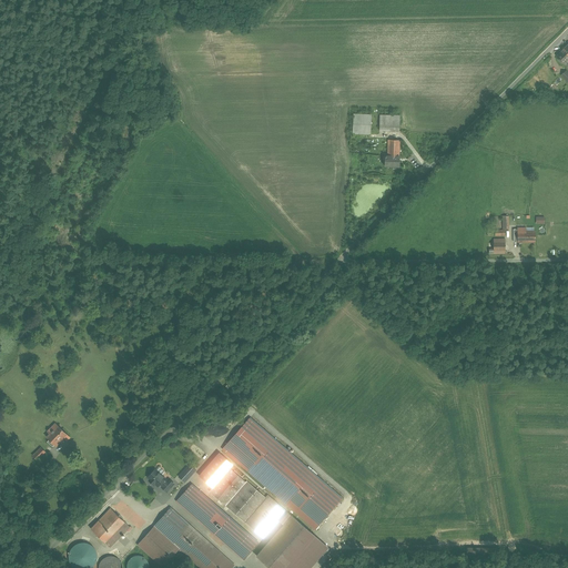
[(567,54),(564,50),(557,57),(567,67),(567,54)]
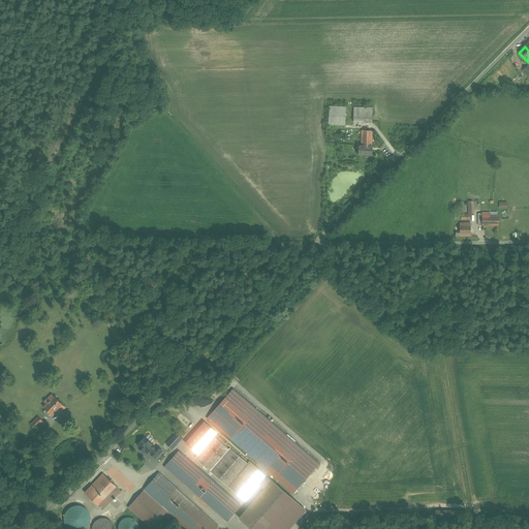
[(345,106),(329,106),(328,125),(345,125),(345,106)]
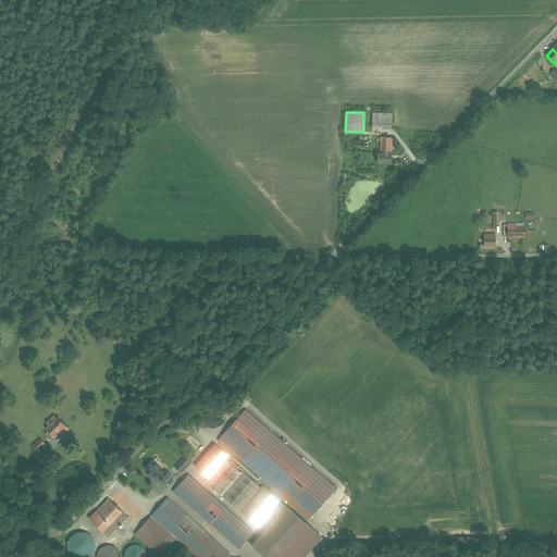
[(392,114),(372,113),(371,128),(391,128),(392,114)]
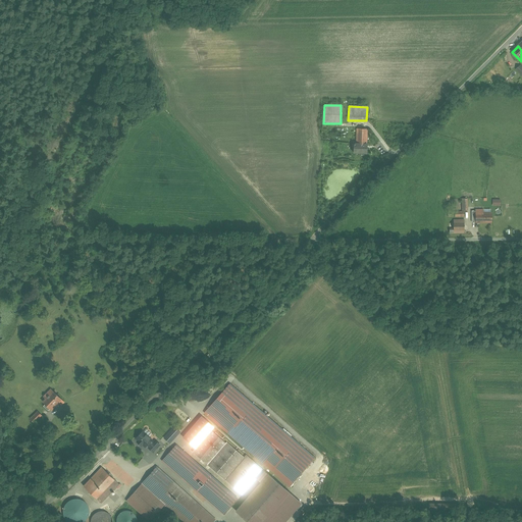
[(367,128),(357,128),(356,143),(353,143),(352,153),(366,153),(367,128)]
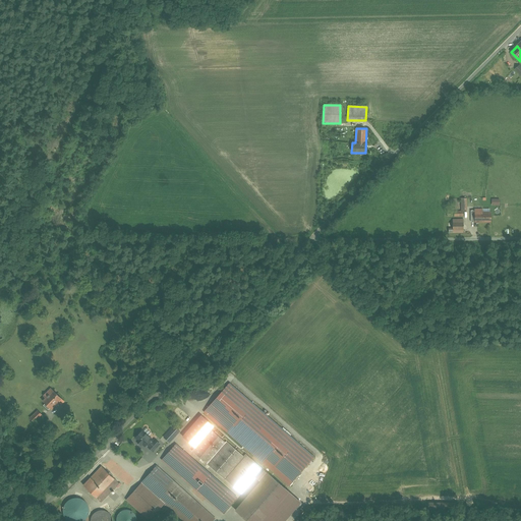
[(471,211),(471,222),(490,222),(490,212),(483,212),(483,209),(474,209),(474,211),(471,211)]
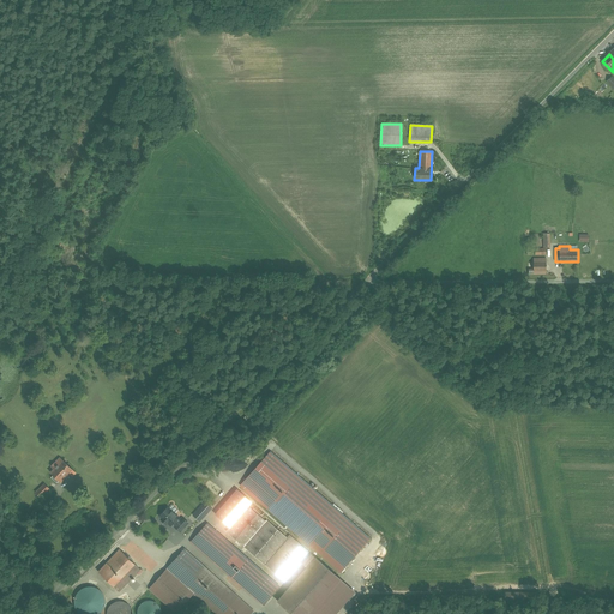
[(546,258),(534,258),(534,269),(529,269),(529,275),(547,275),(546,258)]
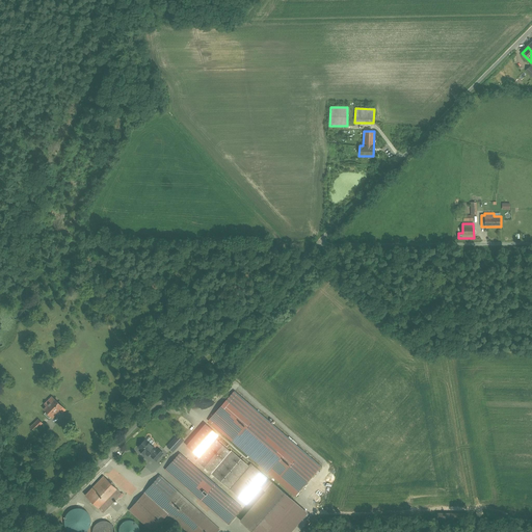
[(233,390),(206,423),(219,434),(295,498),(322,464),(233,390)]
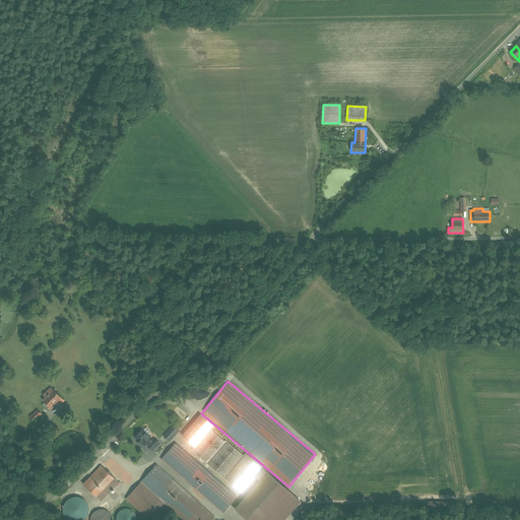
[(63,402),(49,388),(42,395),(44,397),(41,400),(51,409),(57,403),(59,405),(63,402)]
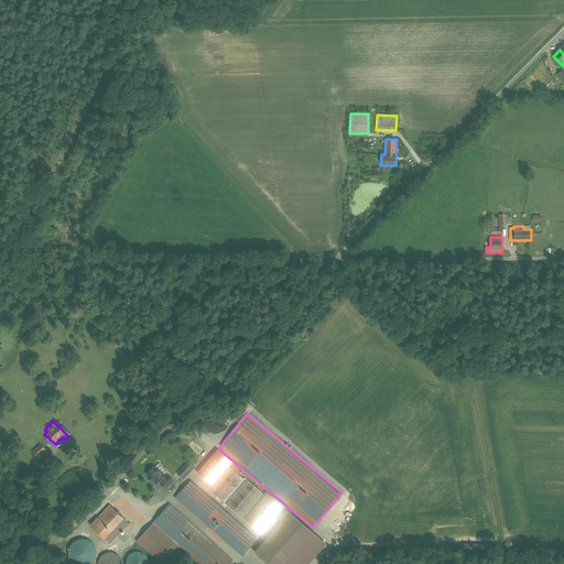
[(44,449),(39,444),(31,452),(36,457),(44,449)]
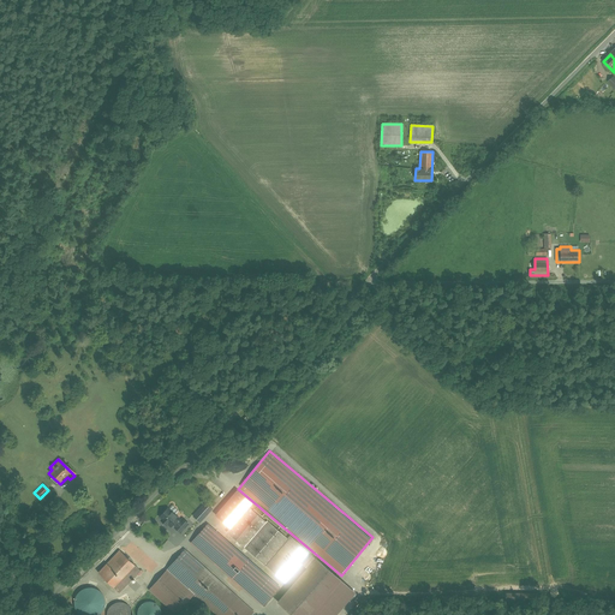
[(254,502),(238,489),(215,515),(231,529),(250,506),(254,502)]
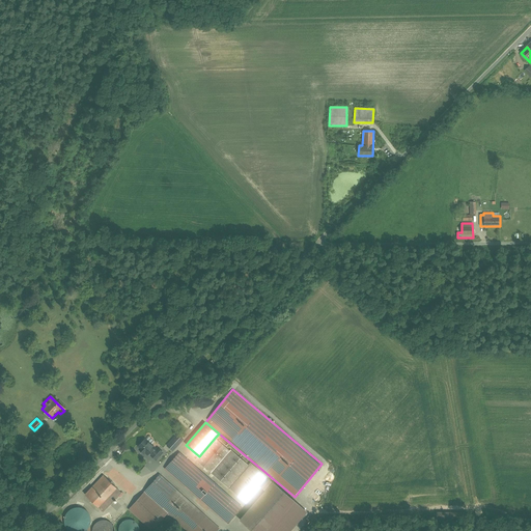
[(165,445),(172,451),(184,440),(176,434),(165,445)]
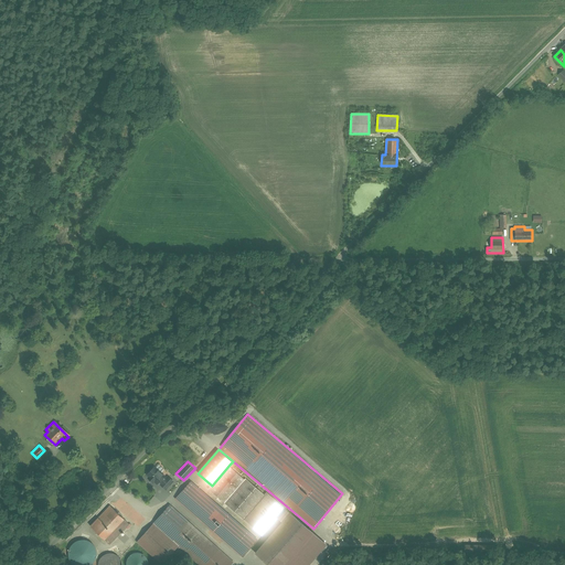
[(171,478),(155,464),(145,475),(162,490),(171,478)]
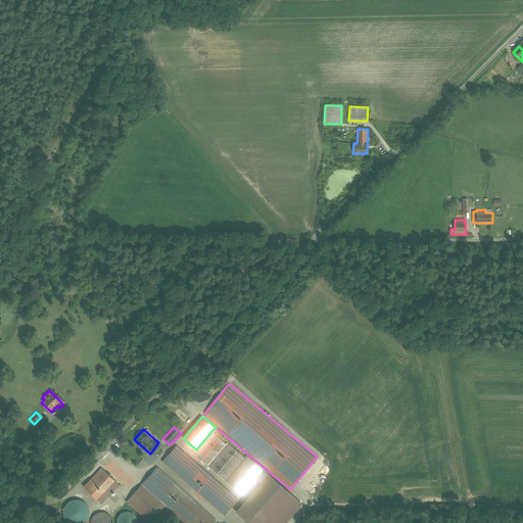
[(227,443),(212,430),(196,449),(193,453),(208,466),(227,443)]
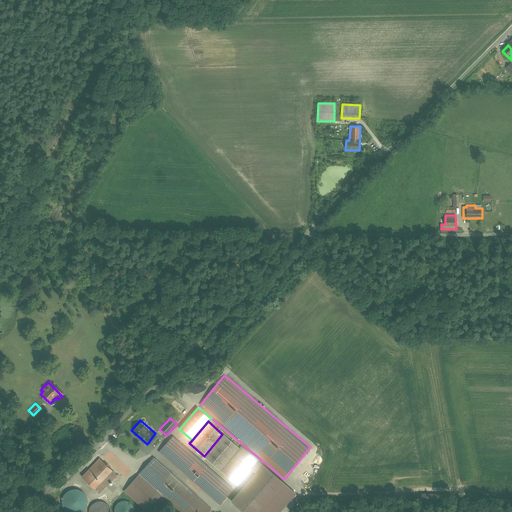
[(240,449),(222,434),(204,456),(221,471),(240,449)]
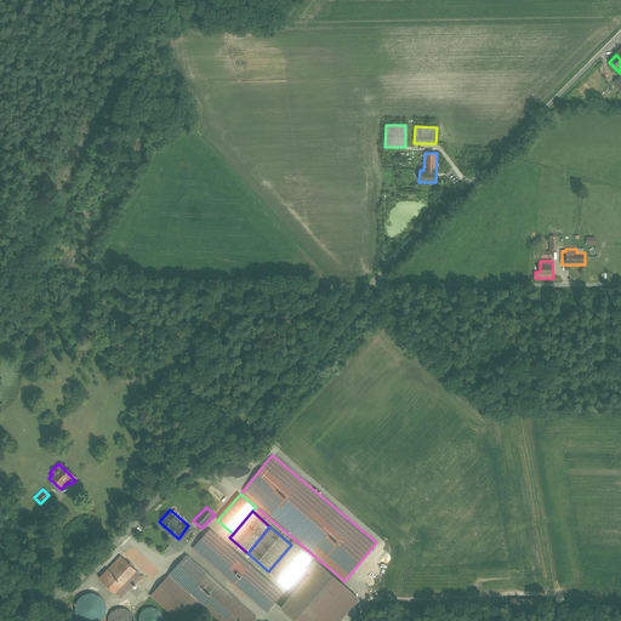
[(283,592),(210,529),(193,548),(266,611),(283,592)]
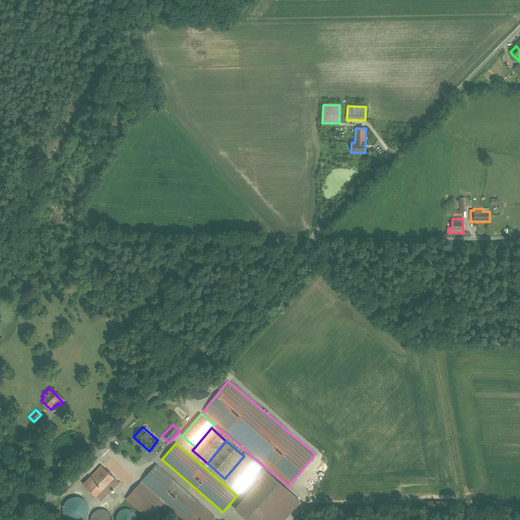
[(264,469),(245,453),(244,456),(224,478),(243,494),(256,477),(264,469)]
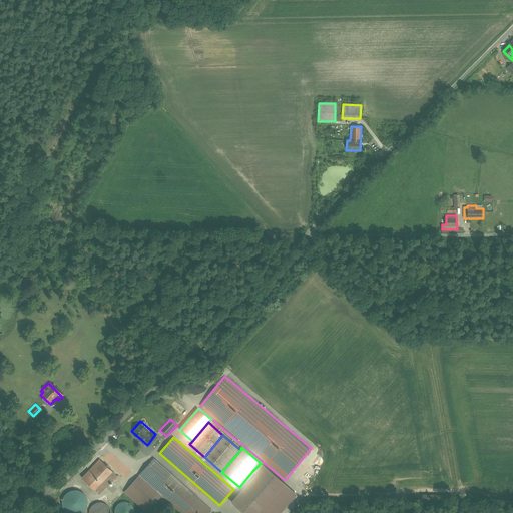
[(98,456),(81,475),(99,492),(116,472),(98,456)]
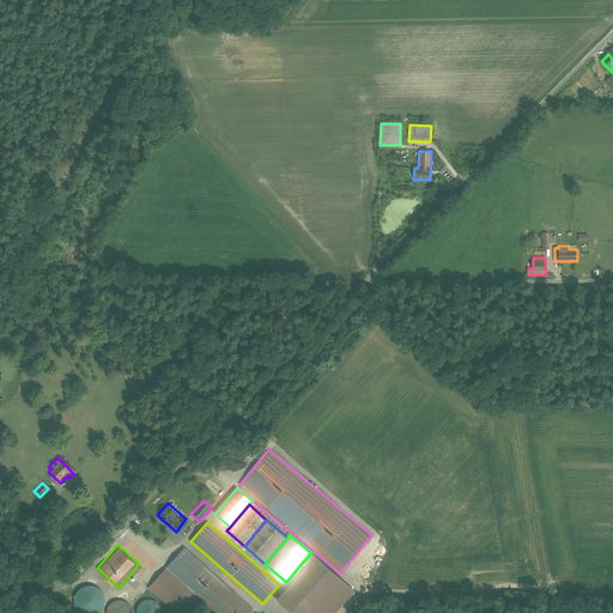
[(184,546),(167,566),(189,588),(217,612),(252,612),(255,610),(184,546)]
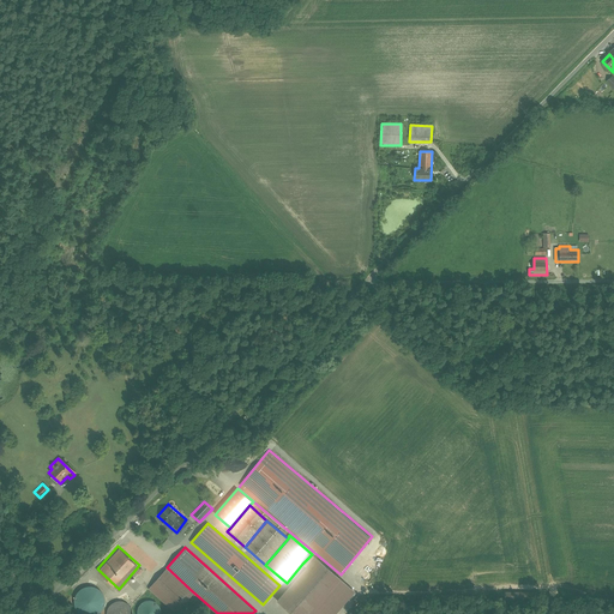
[(302,564),(307,567),(315,558),(312,554),(302,564)]
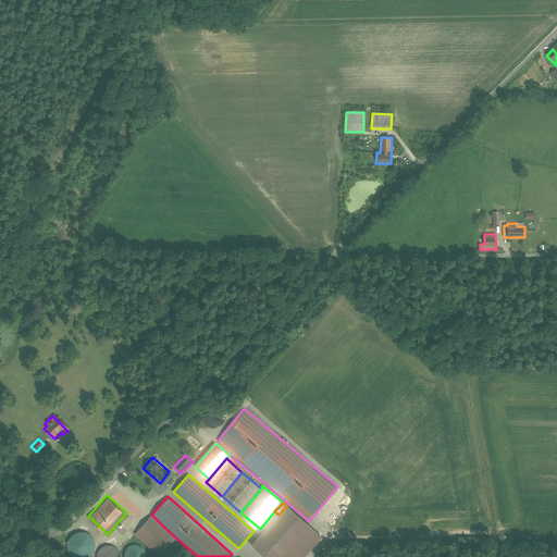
[(304,556),(322,537),(286,506),(279,515),(251,545),(264,556),(304,556)]
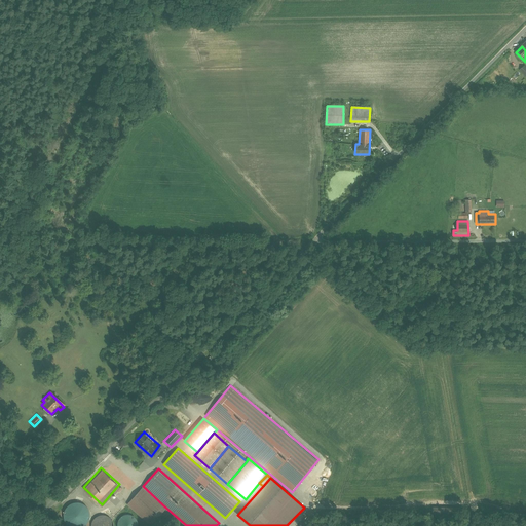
[(143,486),(127,502),(147,521),(162,504),(143,486)]
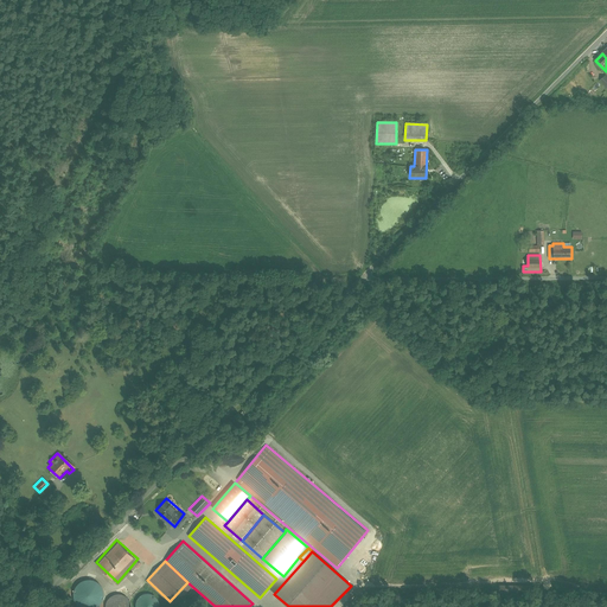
[(90,576),(88,576),(85,576),(83,577),(81,577),(80,579),(78,580),(76,581),(75,582),(74,585),(72,587),(72,588),(72,589),(72,592),(72,593),(72,594),(72,596),(74,599),(75,601),(75,602),(76,604),(77,605),(80,606),(81,606),(95,606),(96,606),(98,605),(100,604),(101,602),(102,601),(103,599),(103,596),(104,594),(104,592),(104,590),(103,588),(103,587),(102,586),(102,583),(100,582),(98,580),(96,579),(94,577),(93,577),(90,576)]
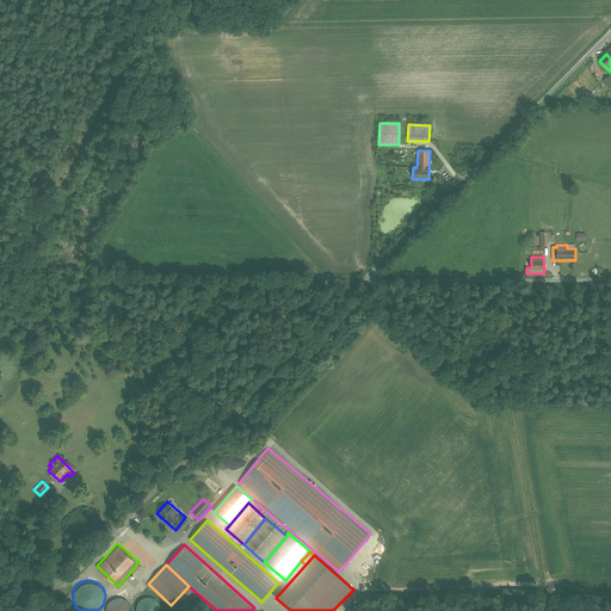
[(150,594),(146,594),(144,594),(143,596),(141,596),(139,597),(137,599),(136,602),(135,605),(135,608),(135,610),(159,610),(160,609),(160,606),(160,604),(159,602),(158,599),(156,598),(154,596),(150,594)]
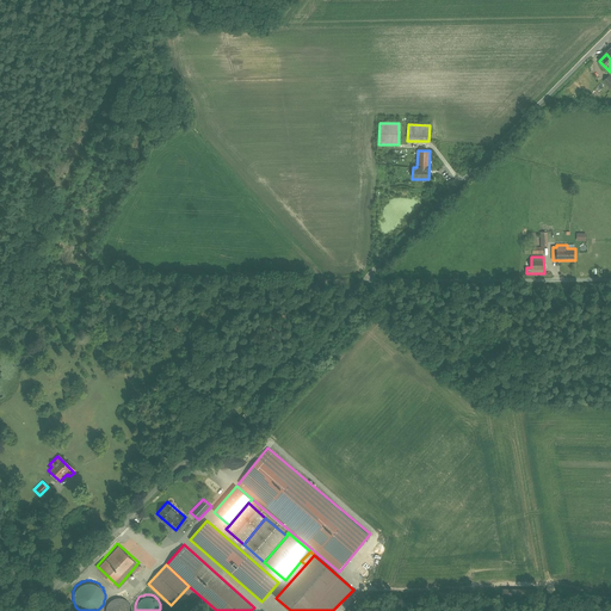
[(122,596),(118,596),(117,596),(115,596),(113,597),(111,598),(109,600),(107,603),(106,606),(106,609),(106,610),(131,610),(131,608),(131,605),(131,603),(130,600),(128,598),(125,597),(122,596)]
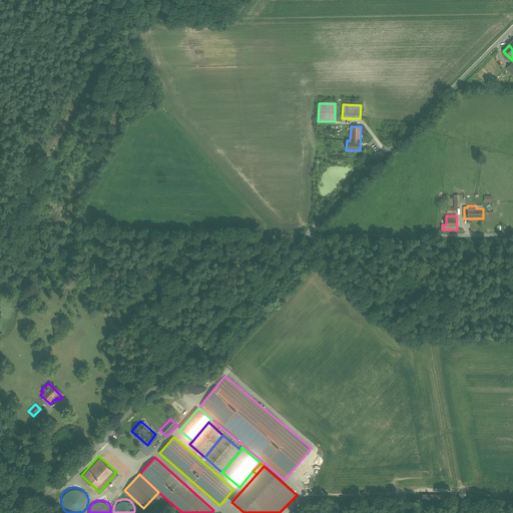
All buildings are outlined.
